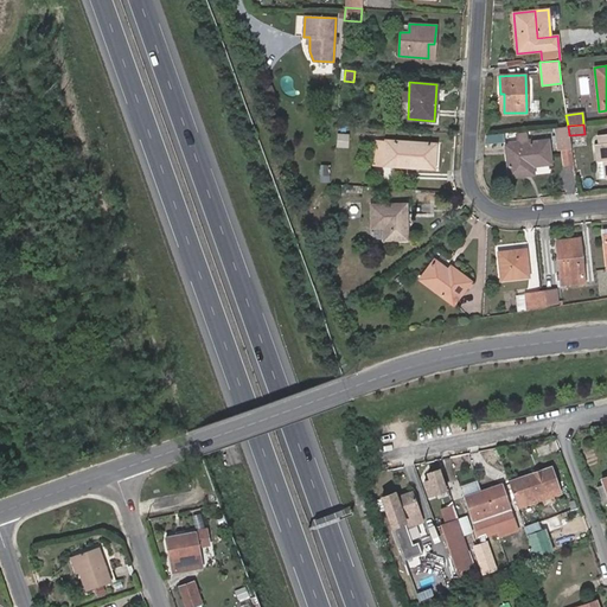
[(569,135),(568,126),(555,128),(558,149),(572,147),(569,135)]
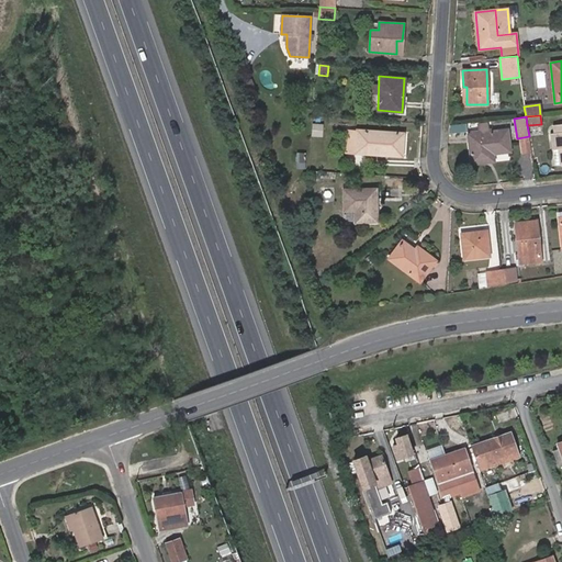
[(509,152),(507,130),(487,132),(486,123),(478,124),(480,133),(468,134),(471,164),(489,163),(487,155),(493,154),(509,152)]
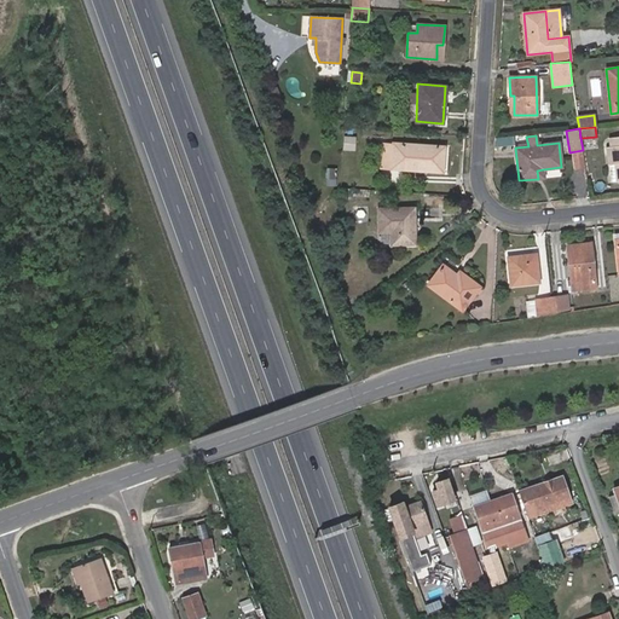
[(354,150),(356,137),(345,137),(343,150),(354,150)]
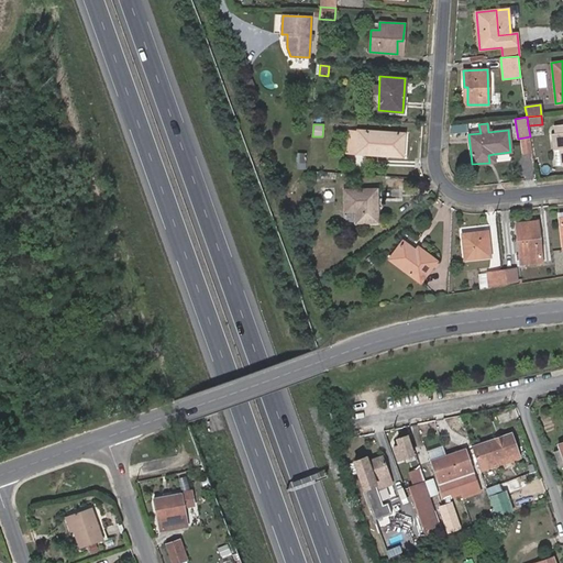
[(562,165),(562,124),(553,125),(554,133),(552,134),(553,150),(559,150),(560,165),(560,166),(562,165)]
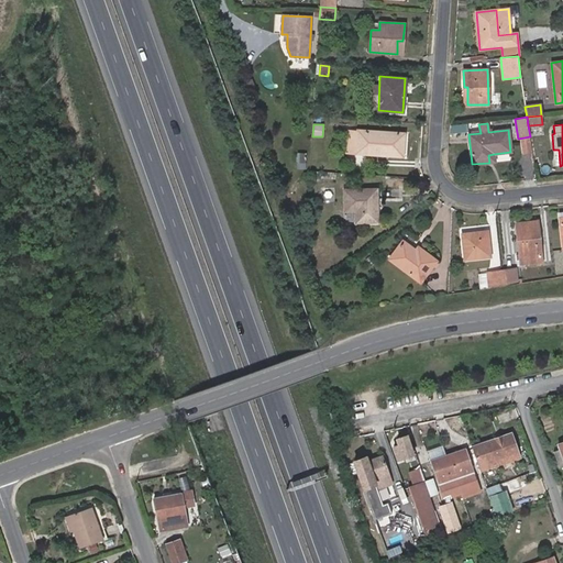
[(356,153),(357,132),(349,131),(346,152),(356,153)]
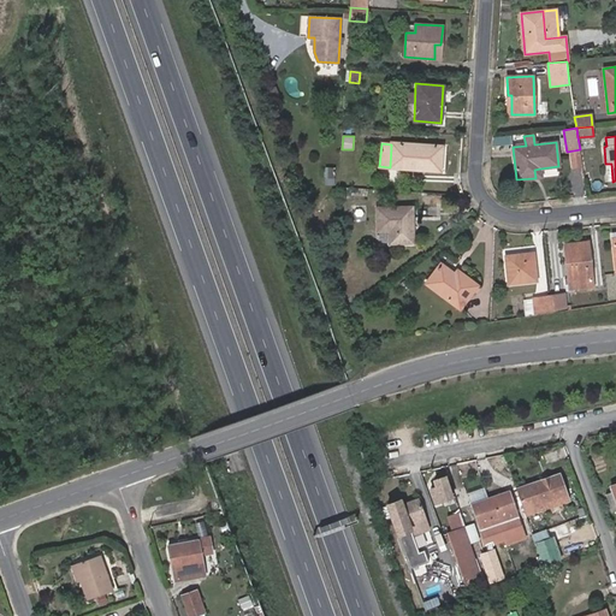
[(440,169),(442,146),(391,143),(391,144),(390,167),(419,170),(419,166),(440,169)]
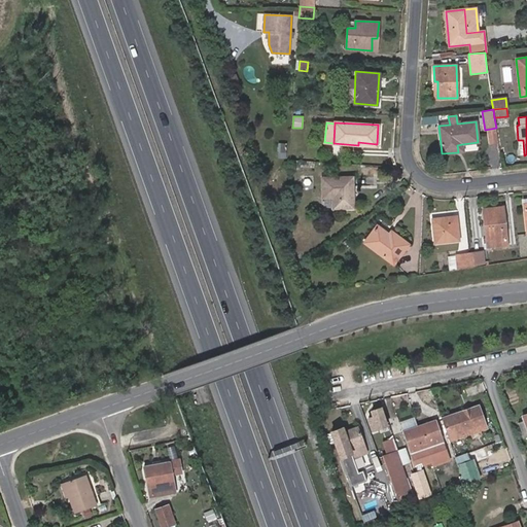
[(353,208),(352,177),(322,177),(322,198),(332,198),(334,208),(353,208)]
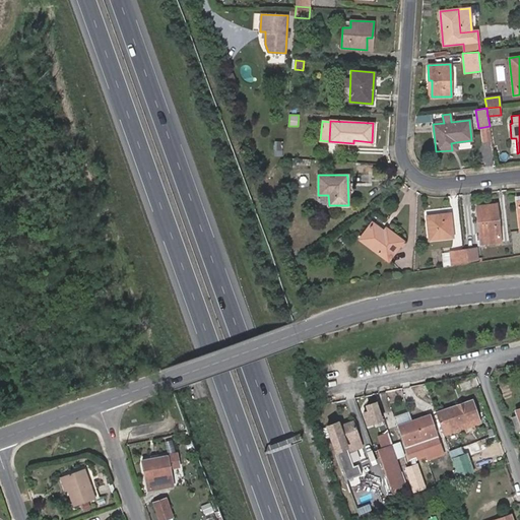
[(501,243),(496,204),(476,206),(479,235),(480,243),(484,242),(484,244),(501,243)]
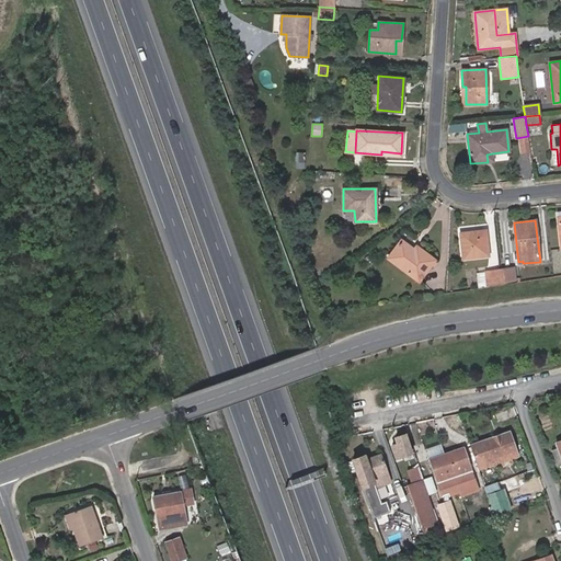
[(489,256),(485,230),(460,232),(462,259),(489,256)]
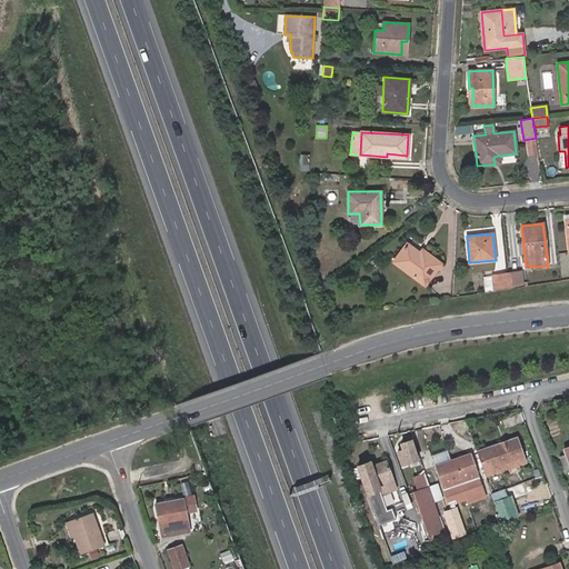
[(436,270),(441,263),(422,249),(419,252),(407,243),(392,261),(425,286),(436,270)]
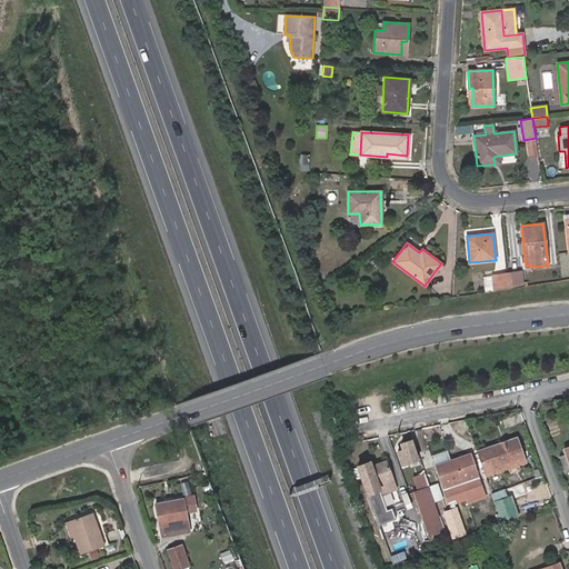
[(526,266),(525,257),(521,258),(522,269),(530,269),(530,267),(530,265),(526,266)]
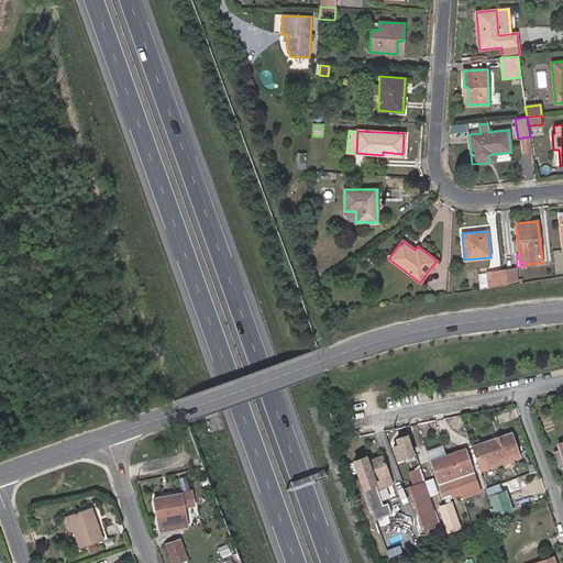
[(522,283),(521,278),(517,279),(516,269),(503,271),(505,286),(522,283)]
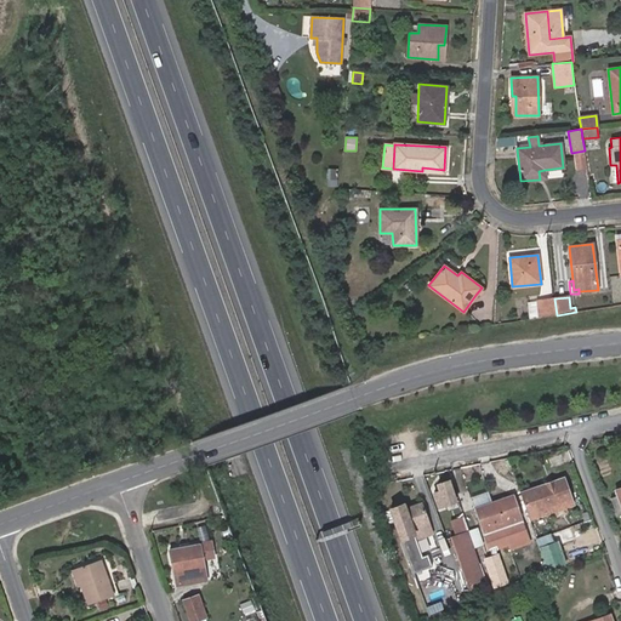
[(557,315),(554,298),(537,301),(537,302),(540,318),(557,315)]
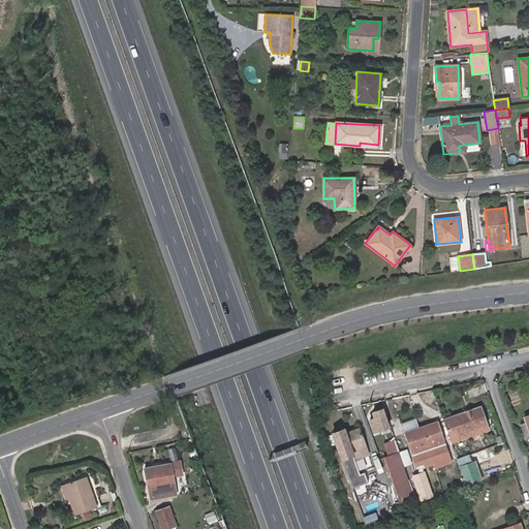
[(460,271),(458,257),(449,258),(450,272),(460,271)]
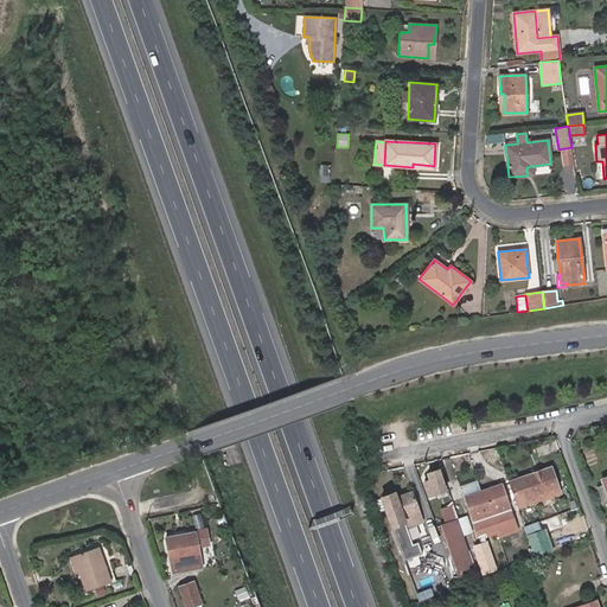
[(551,467),(509,481),(518,508),(541,500),(538,494),(551,491),(554,496),(560,493),(551,467)]
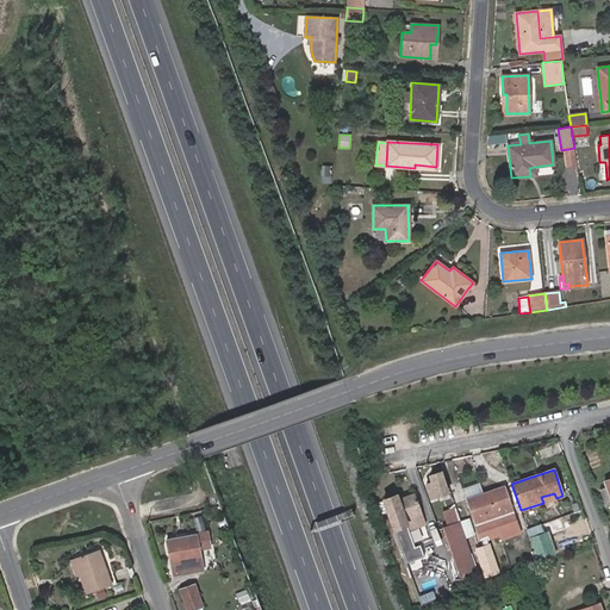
[(427,484),(431,498),(448,491),(442,472),(430,475),(433,481),(427,484)]
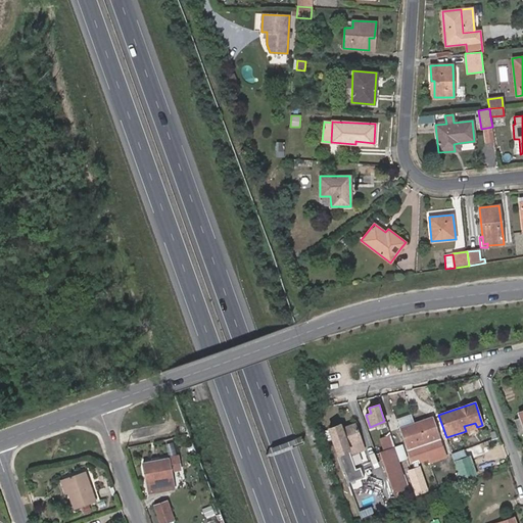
[(522,411),(519,413),(521,418),(514,420),(520,434),(522,432),(522,411)]
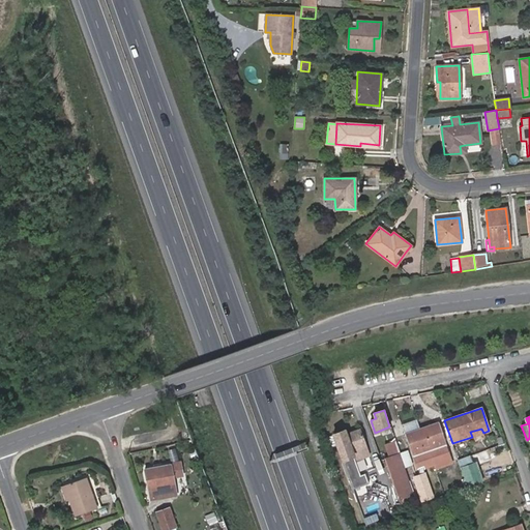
[(438,422),(407,434),(414,455),(419,469),(434,464),(450,459),(438,422)]
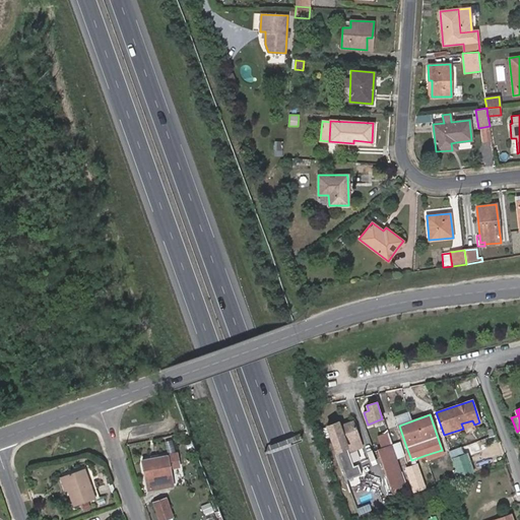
[(472,420),(461,424),(463,429),(464,432),(475,429),(474,425),(472,420)]
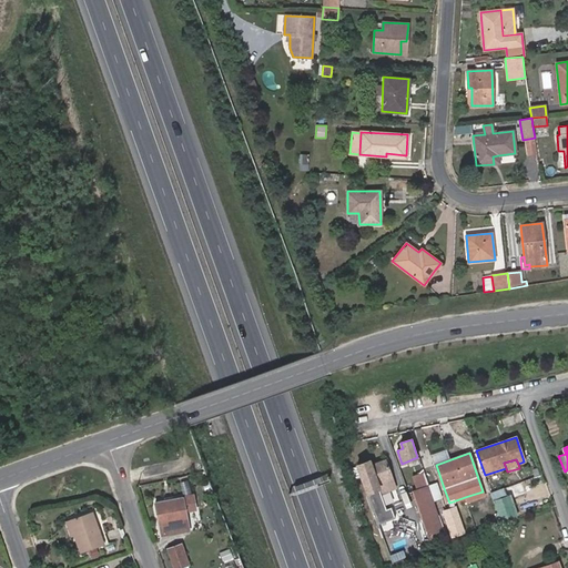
[(371,466),(369,460),(357,465),(357,466),(366,493),(378,525),(395,519),(392,508),(387,510),(381,493),(395,487),(385,460),(371,466)]
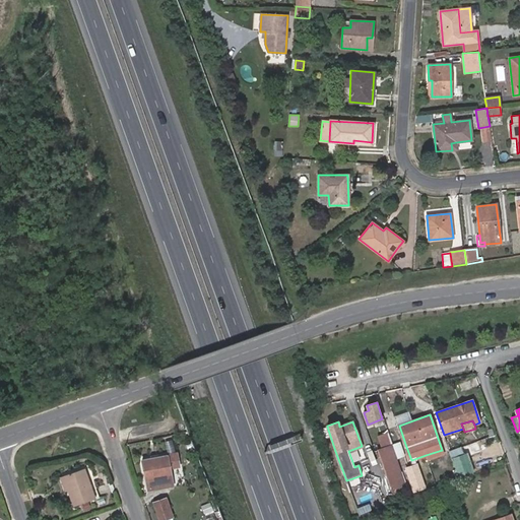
[(327,427),(320,429),(329,453),(335,451),(327,427)]
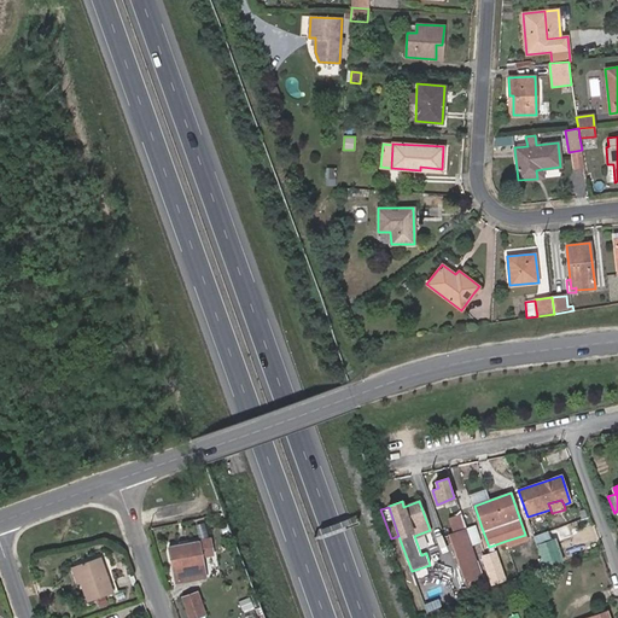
[(459,514),(442,520),(447,535),(448,534),(464,529),(459,514)]
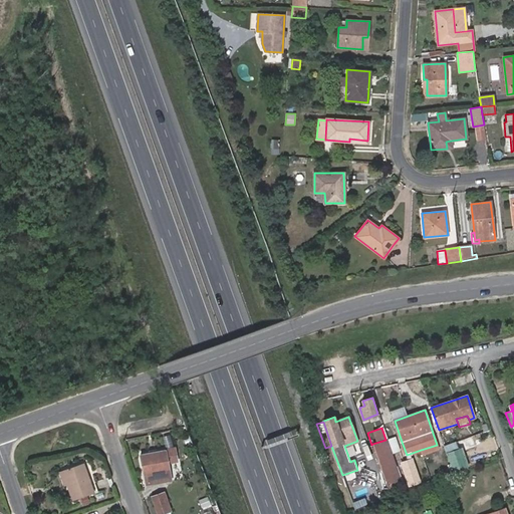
[(386,440),(372,444),(388,488),(402,483),(387,440),(386,440)]
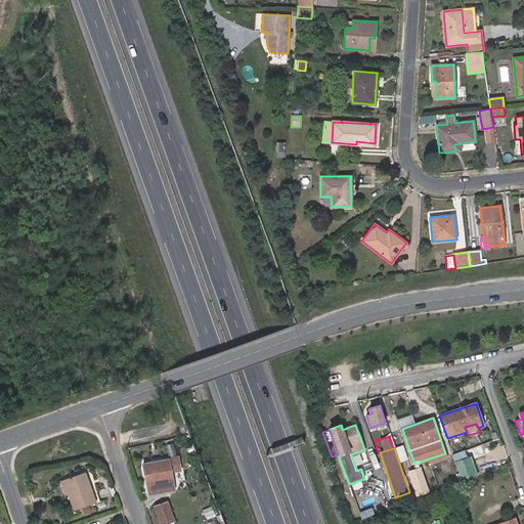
[(453,456),(462,481),(477,476),(470,457),(467,459),(465,452),(453,456)]
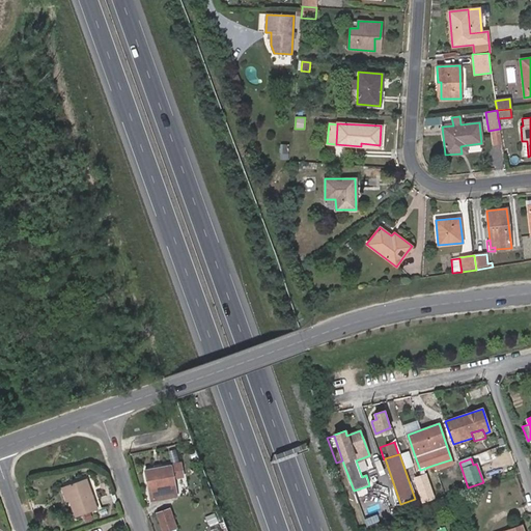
[(452,464),(451,459),(435,465),(437,469),(452,464)]
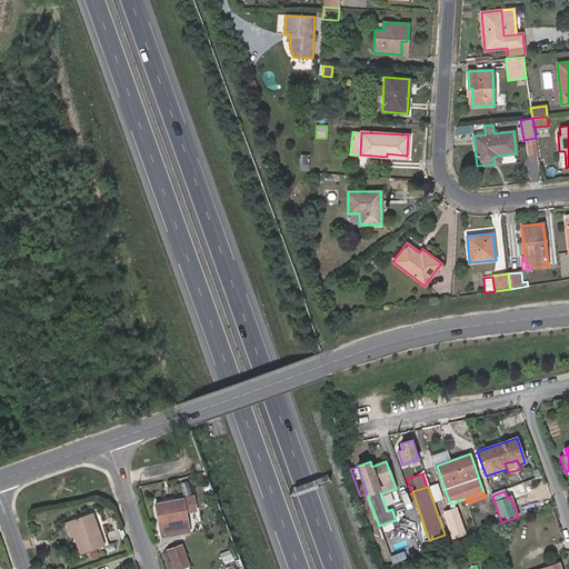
[(156,503),(162,536),(189,531),(186,512),(196,510),(193,497),(156,503)]
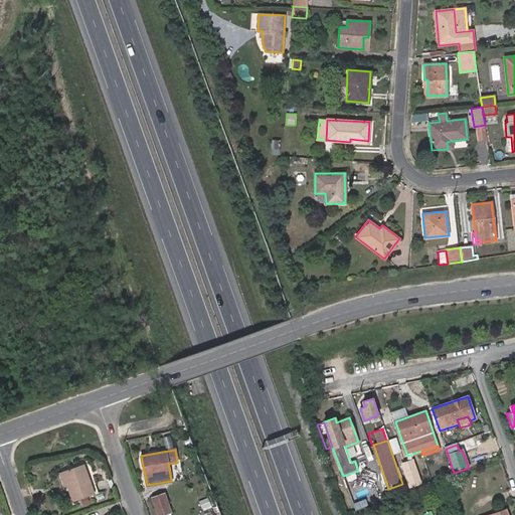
[(403,466),(409,486),(420,482),(412,460),(402,464),(403,466)]
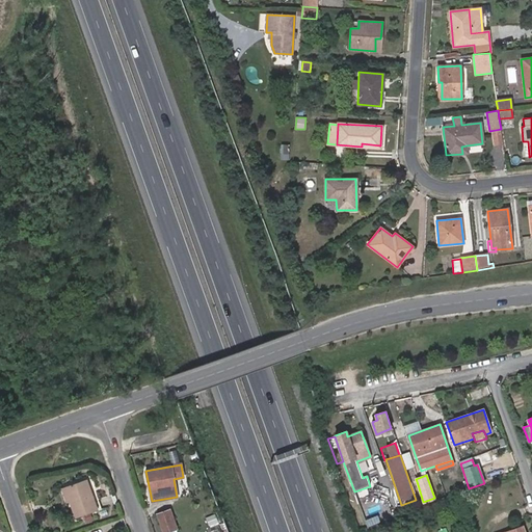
[(70,500),(76,517),(97,510),(85,479),(64,486),(70,500)]
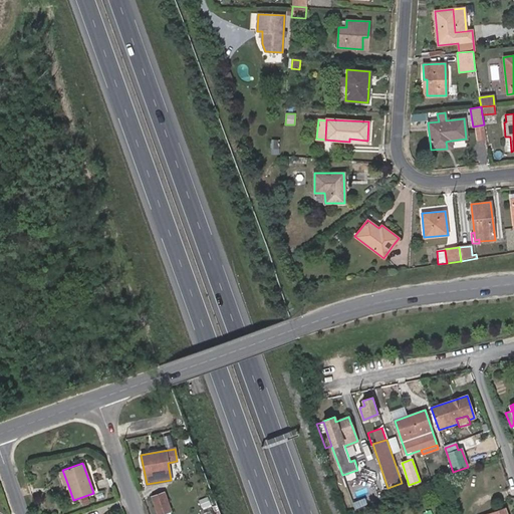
[(409,485),(403,465),(398,467),(405,490),(410,488),(409,485)]
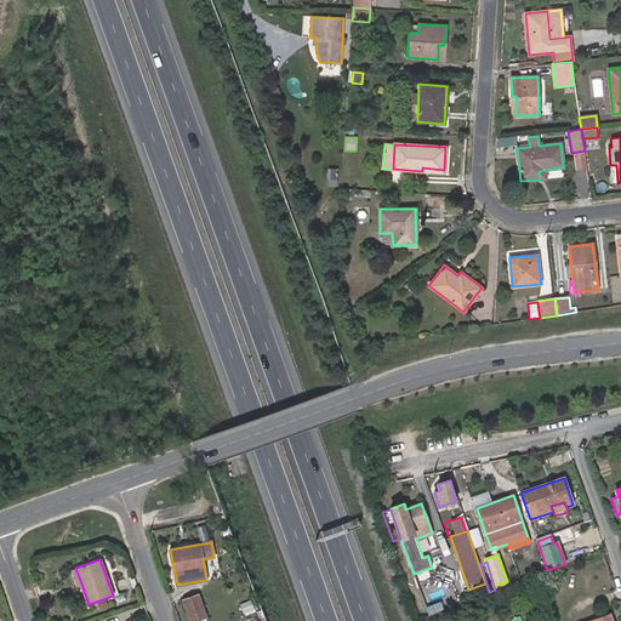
[(198,594),(183,599),(191,620),(195,620),(206,617),(198,594)]
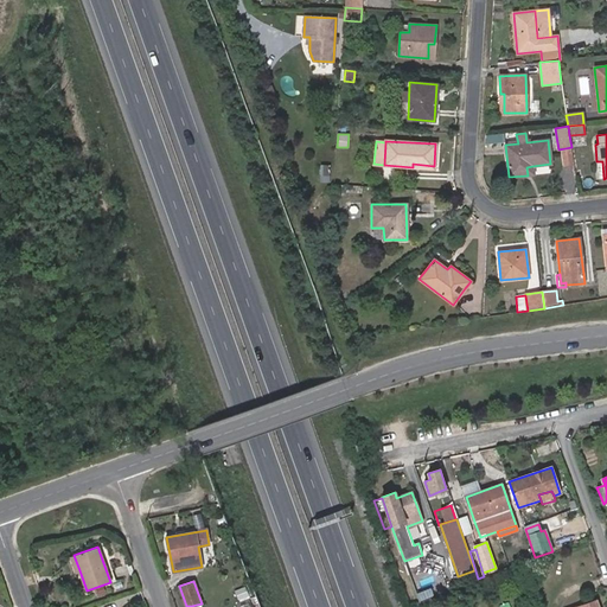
[(235,590),(238,600),(247,596),(243,587),(235,590)]
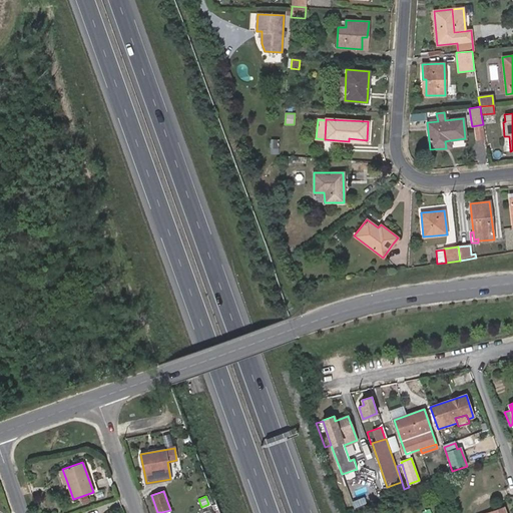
All buildings are outlined.
